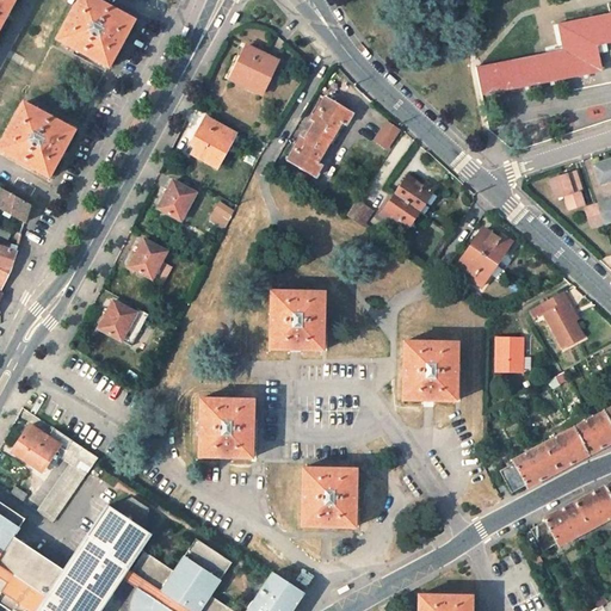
[(0,0),(0,26),(10,10),(14,0),(0,0)]
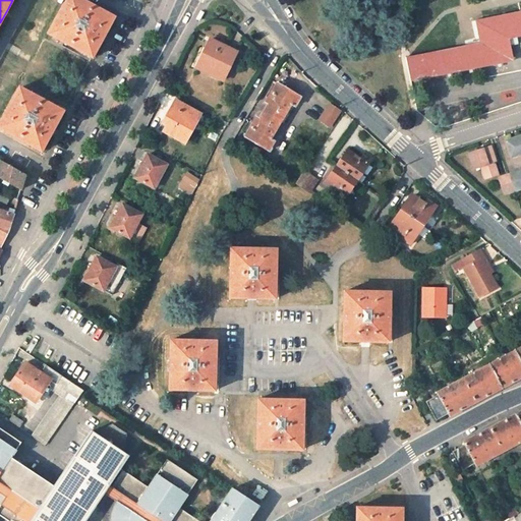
[(92,58),(105,33),(113,17),(81,0),(65,0),(48,35),(92,58)]
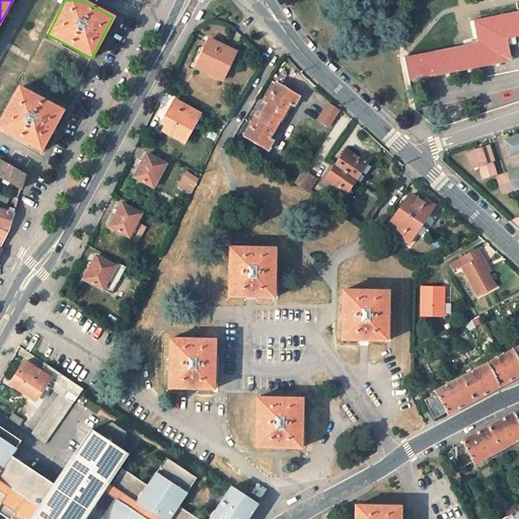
[(403,58),(409,80),(509,61),(506,39),(518,35),(518,12),(471,22),(475,44),(403,58)]
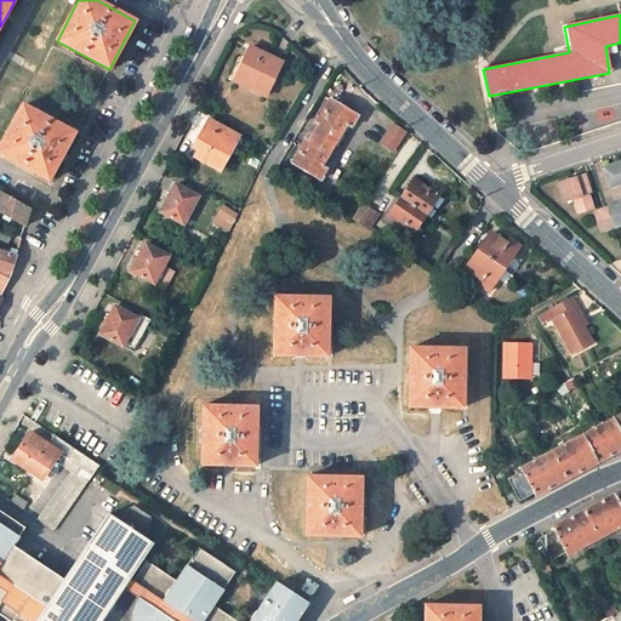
[(233,81),(265,97),(281,63),(250,49),(233,81)]
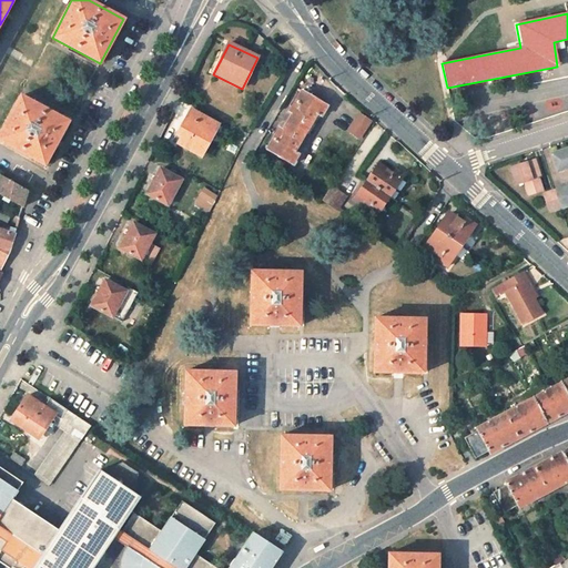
[(267,150),(291,164),(298,153),(294,151),(316,114),(321,117),(327,105),(303,91),(296,101),(300,103),(277,141),(274,139),(267,150)]
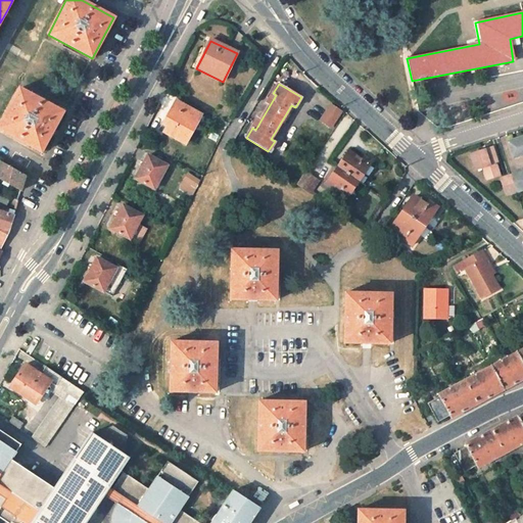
[(0,130),(41,152),(60,115),(62,111),(19,88),(0,124),(0,130)]
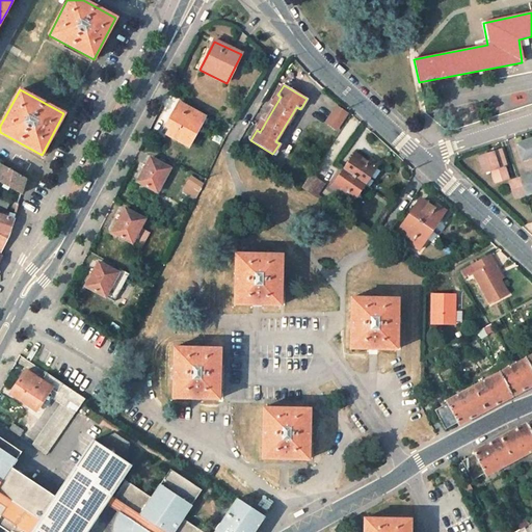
[(174,123),(166,134),(189,148),(206,118),(180,103),(170,121),(174,123)]
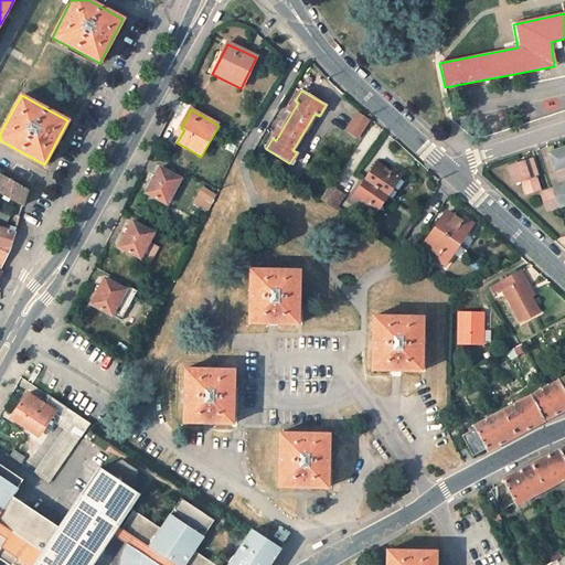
[(355,139),(369,120),(355,110),(342,130),(355,139)]
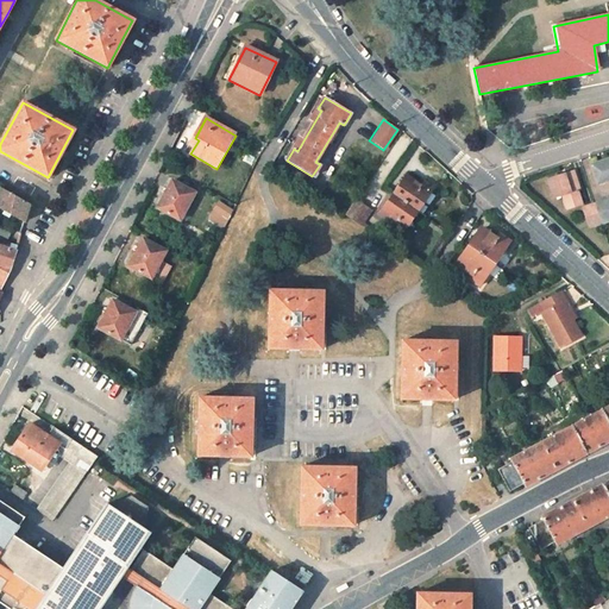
[(187,151),(190,154),(199,140),(195,138),(187,151)]
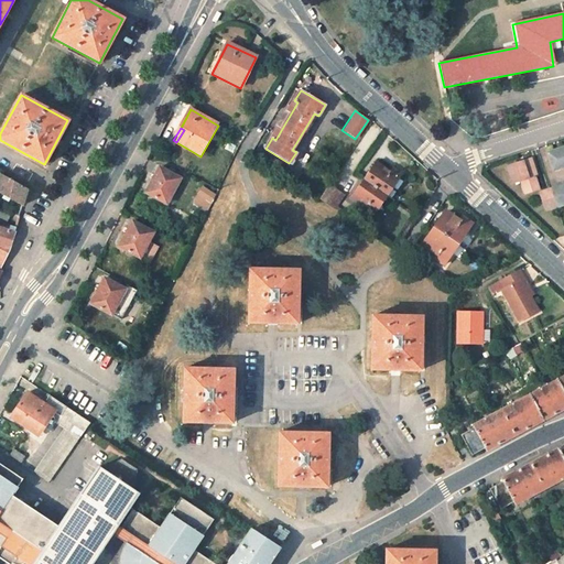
[(563,147),(548,152),(554,170),(563,165),(563,147)]
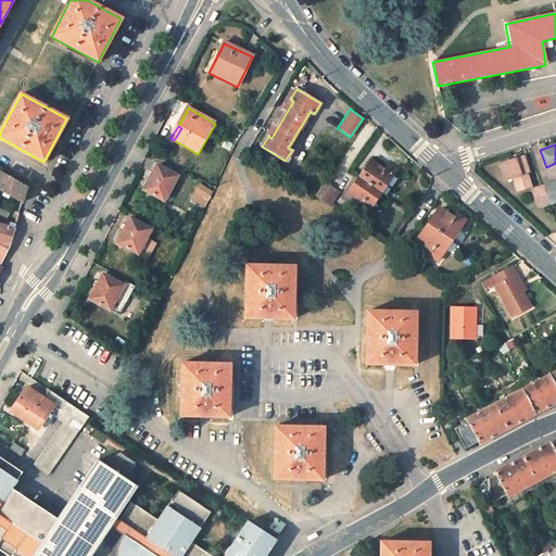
[(515,177),(519,190),(531,187),(527,174),(529,173),(523,156),(500,164),(505,180),(512,178),(515,177)]
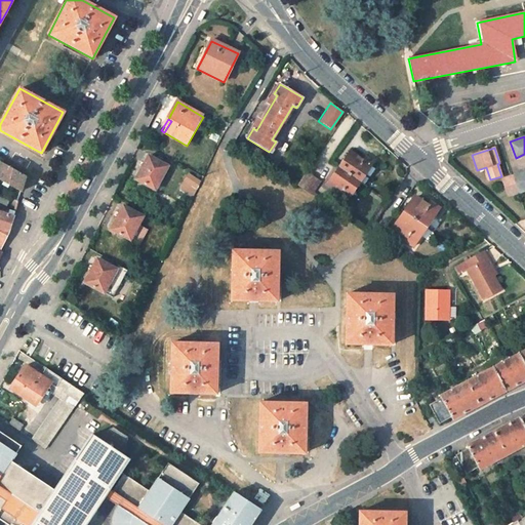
[(349,152),(338,166),(360,182),(372,163),(364,157),(361,160),(349,152)]
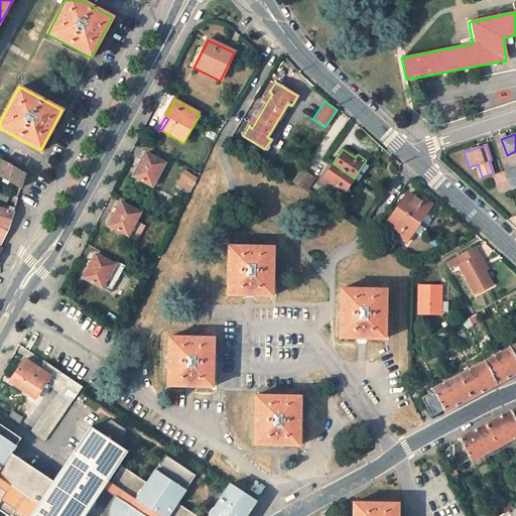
[(145,164),(137,178),(152,187),(165,164),(146,153),(141,162),(145,164)]
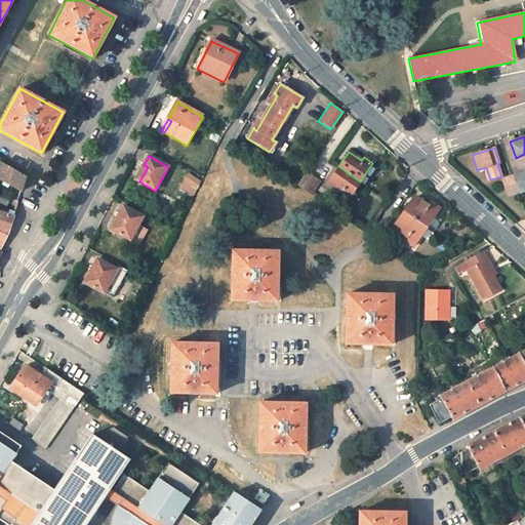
[(22,192),(26,176),(0,162),(0,186),(3,182),(22,192)]
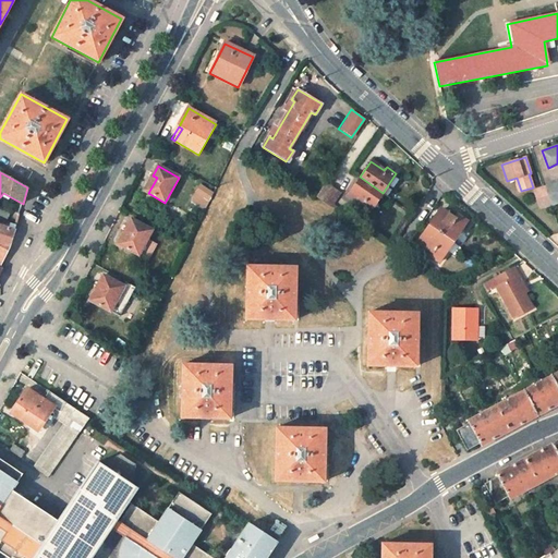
[(145,191),(148,193),(157,178),(153,176),(145,191)]
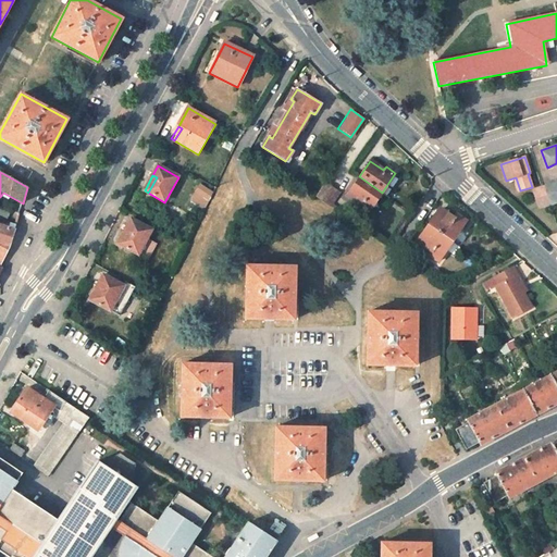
[(382,193),(359,176),(347,195),(361,205),(359,208),(368,213),(382,193)]
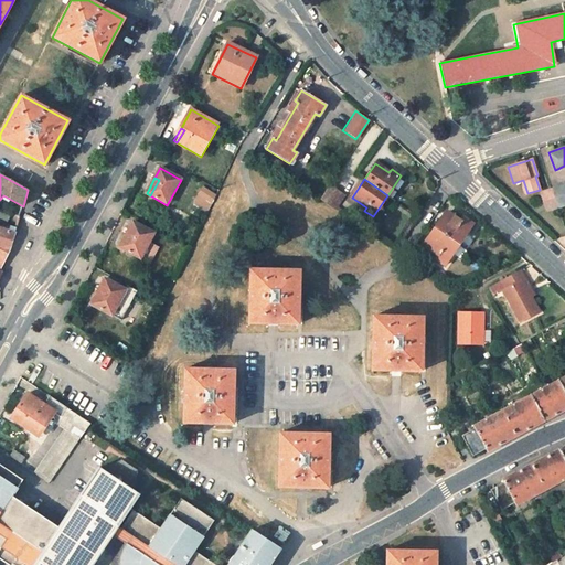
[(331,205),(342,191),(331,183),(320,199),(331,205)]
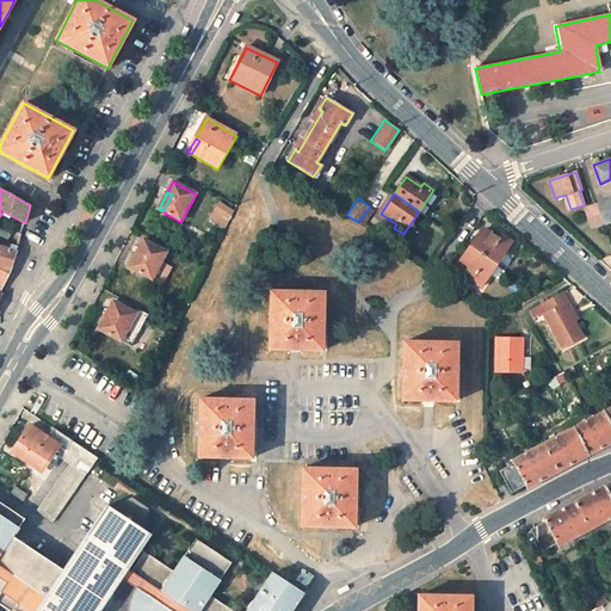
[(610,201),(597,205),(603,224),(610,222),(610,201)]
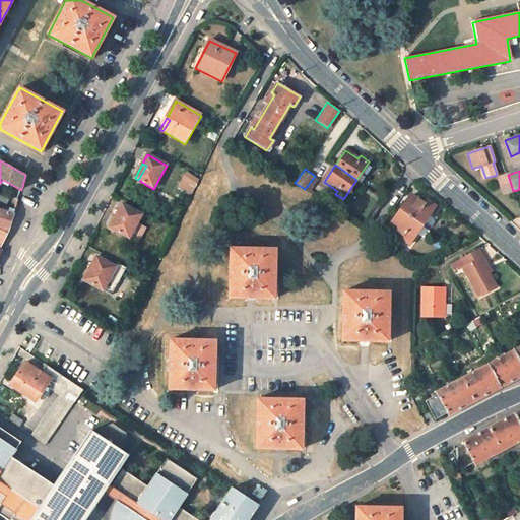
[(184,172),(181,179),(196,187),(199,180),(184,172)]
